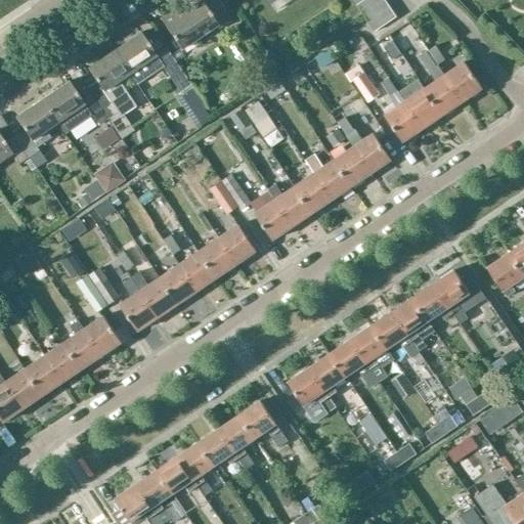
[(217,27),(228,19),(214,0),(200,0),(177,15),(172,8),(159,17),(179,48),(215,25),(217,27)]
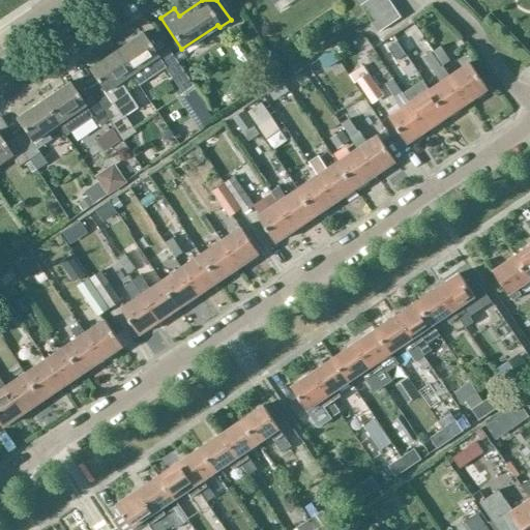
[(272,0),(275,3),(281,11),(296,0),(272,0)]
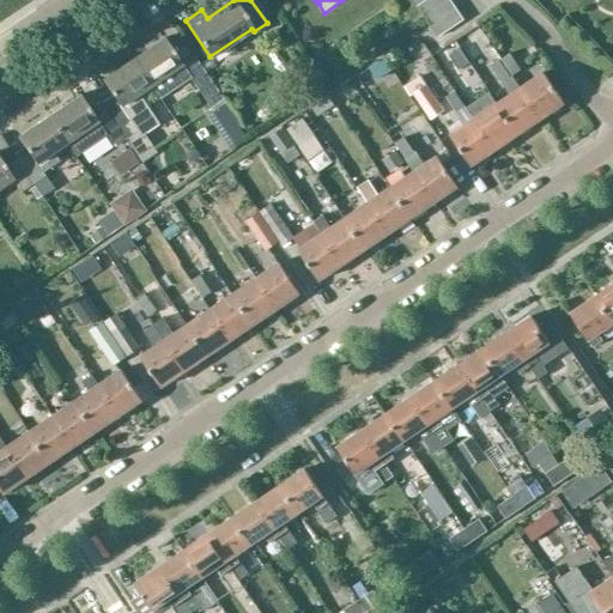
[(414,0),(439,37),(465,20),(450,0),(414,0)]
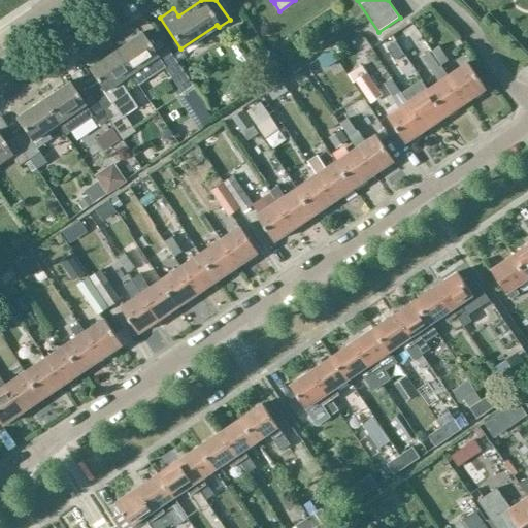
[(527,0),(486,0),(474,12),(517,53),(527,40),(527,0)]
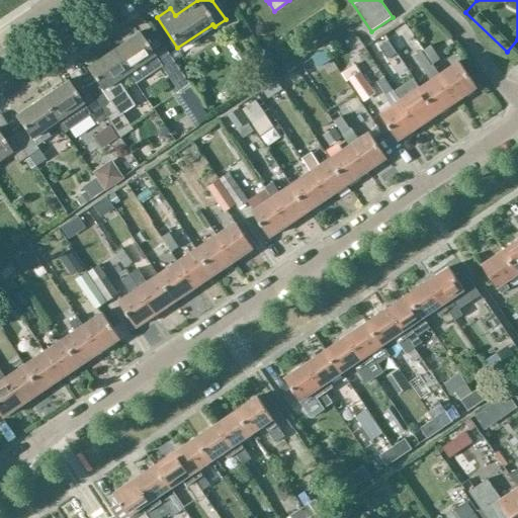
[(110,48),(125,71),(135,84),(160,67),(176,91),(186,84),(162,48),(153,54),(137,30),(110,48)]
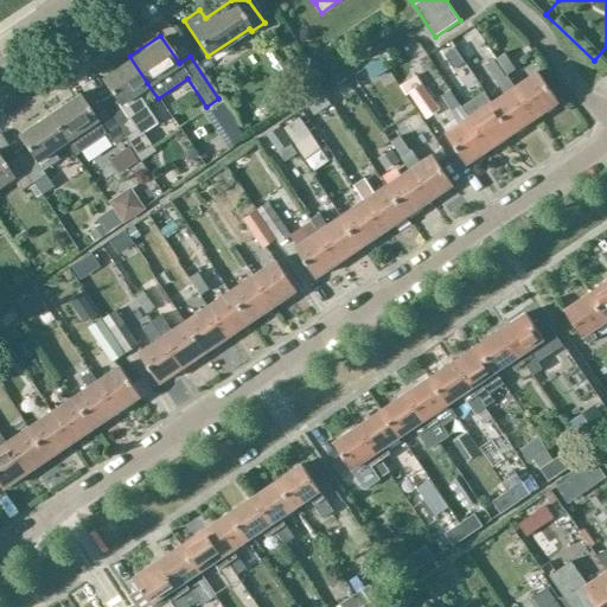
[(464,63),(454,49),(445,56),(454,69),(464,63)]
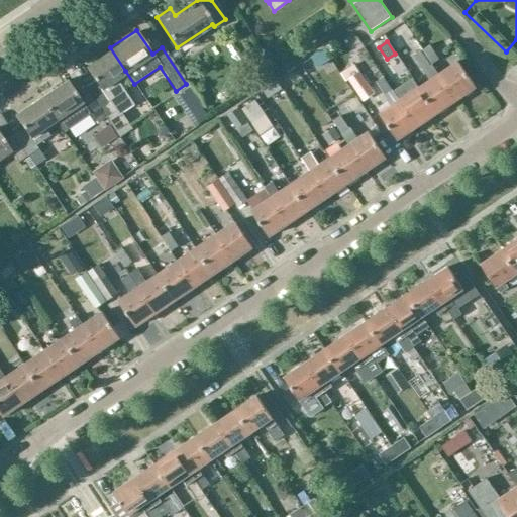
[(424,52),(432,64),(439,59),(430,45),(423,50),(424,52)]
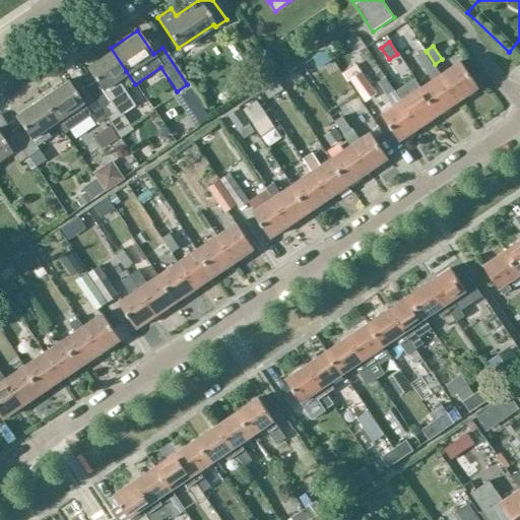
[(83,85),(108,121),(115,132),(128,123),(121,113),(133,105),(115,78),(126,71),(111,48),(85,66),(93,78),(83,85)]
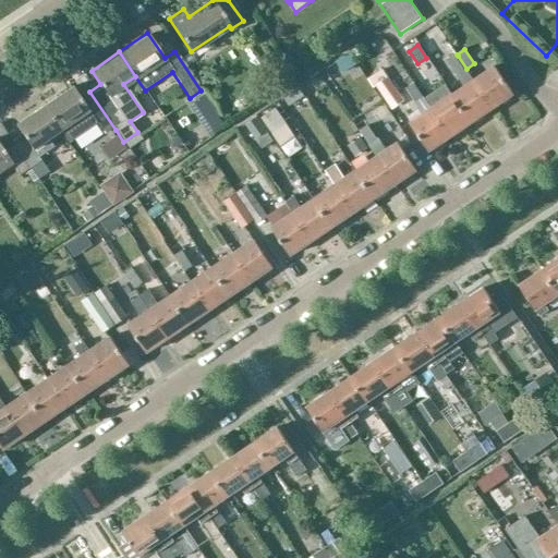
[(349,52),(336,62),(343,73),(356,64),(349,52)]
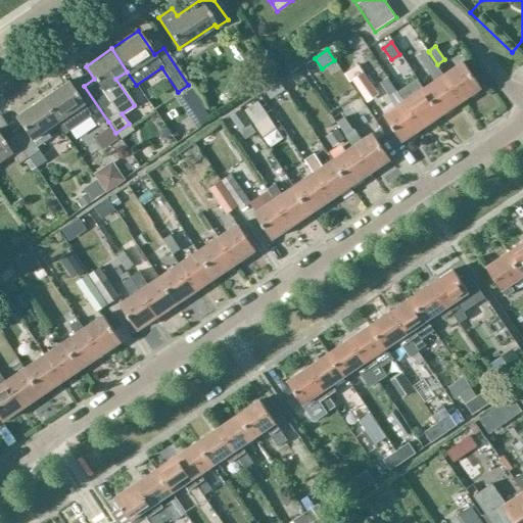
[(463,103),(445,77),(437,64),(429,52),(419,58),(436,83),(425,90),(443,116),(463,103)]
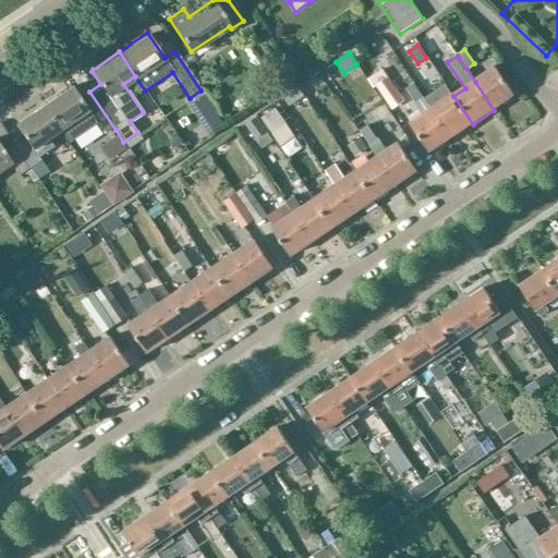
[(475,82),(494,110),(516,96),(496,68),(475,82)]
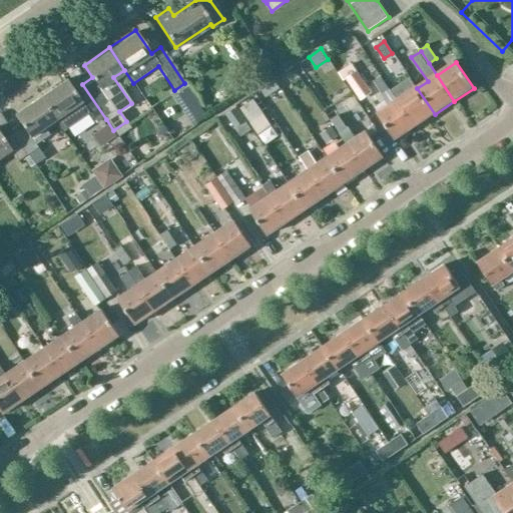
[(346,78),(361,100),(372,93),(357,71),(346,78)]
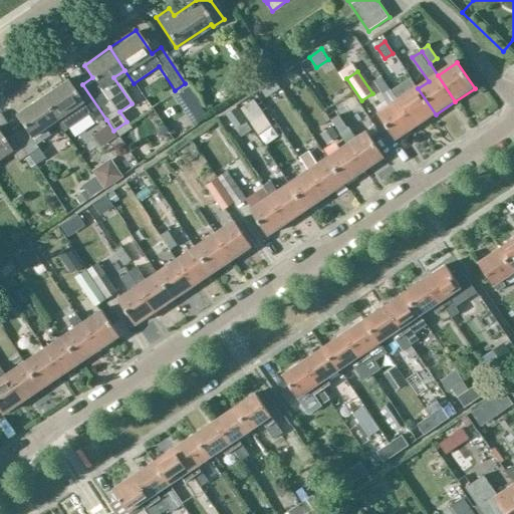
[(381,77),(374,81),(383,94),(382,94),(391,106),(378,114),(397,141),(416,127),(399,101),(391,90),(381,77)]
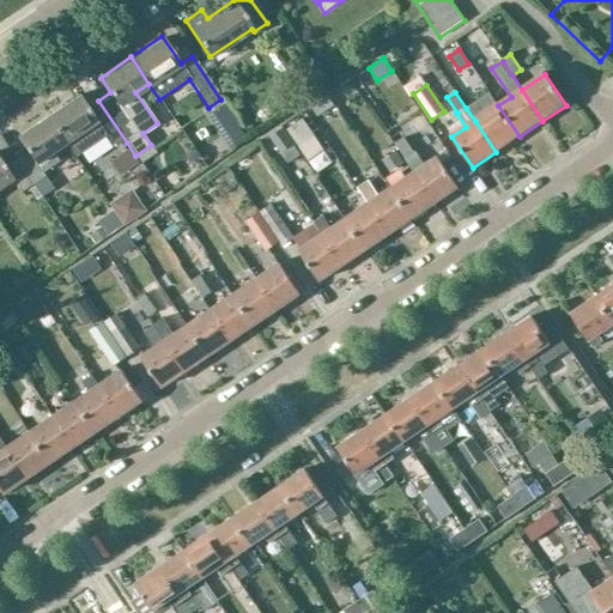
[(77,93),(47,114),(65,141),(74,157),(105,135),(113,147),(123,141),(126,144),(127,143),(98,101),(87,108),(77,93)]
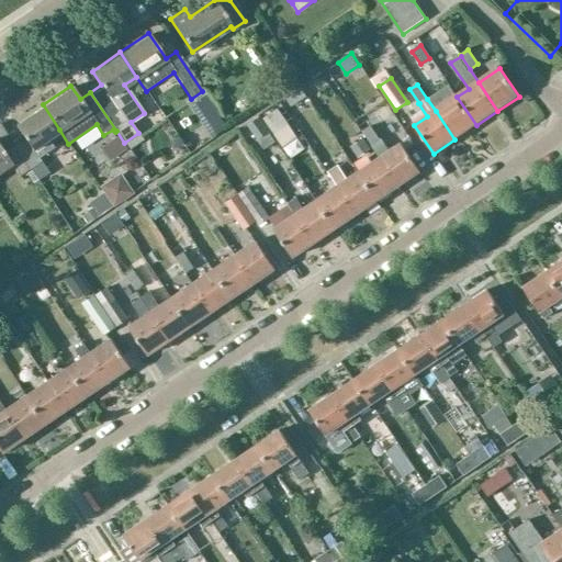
[(301,88),(285,99),(291,108),(306,97),(301,88)]
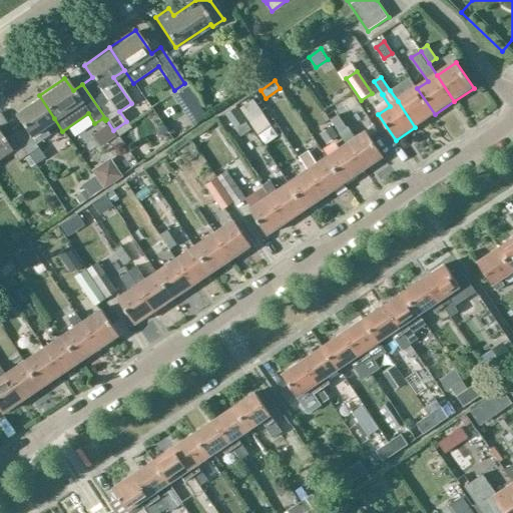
[(435,114),(417,88),(398,101),(415,127),(435,114)]
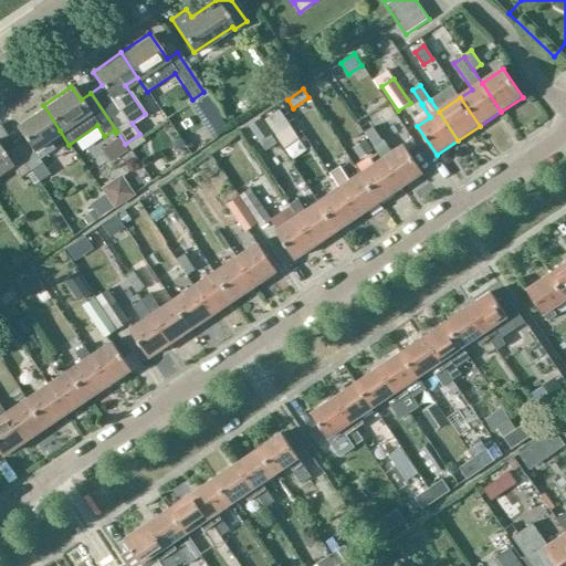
[(60,130),(43,105),(14,124),(23,138),(13,145),(30,171),(37,180),(48,174),(38,159),(53,148),(46,138),(60,130)]
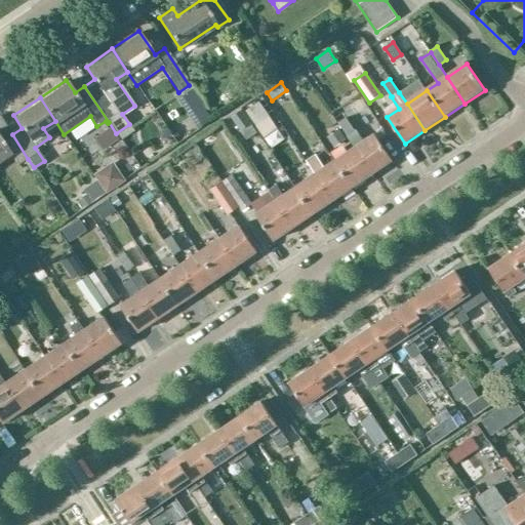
[(202,104),(187,114),(198,129),(212,119),(202,104)]
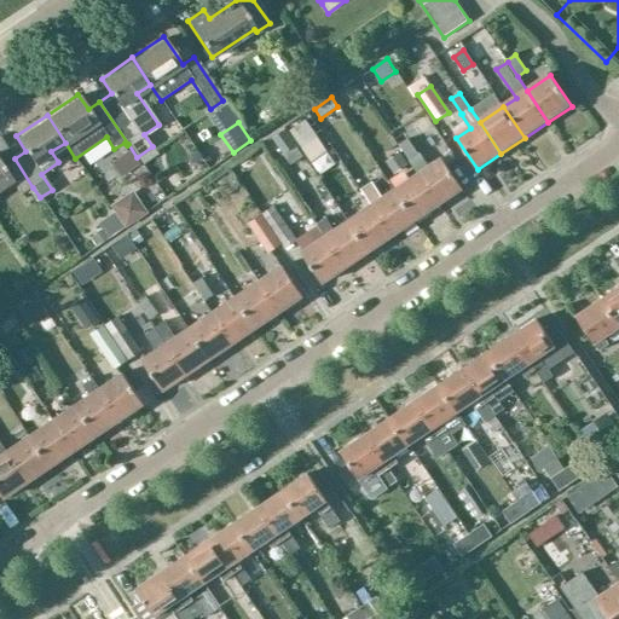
[(296,146),(284,128),(271,138),(283,155),(296,146)]
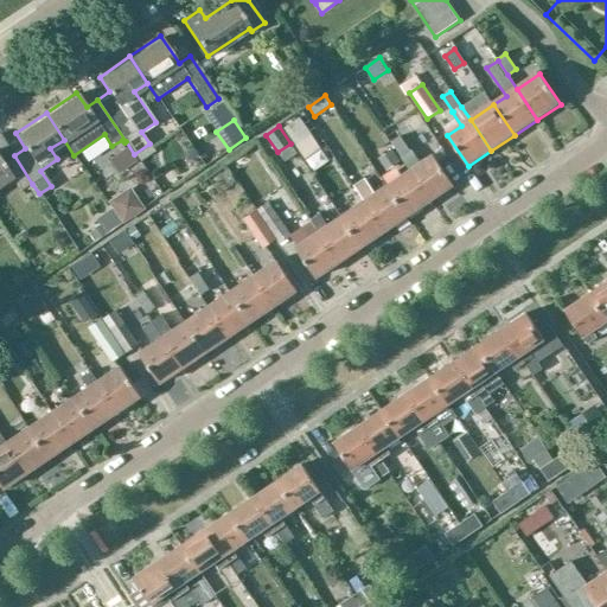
[(305,159),(320,149),(312,135),(295,146),(305,159)]
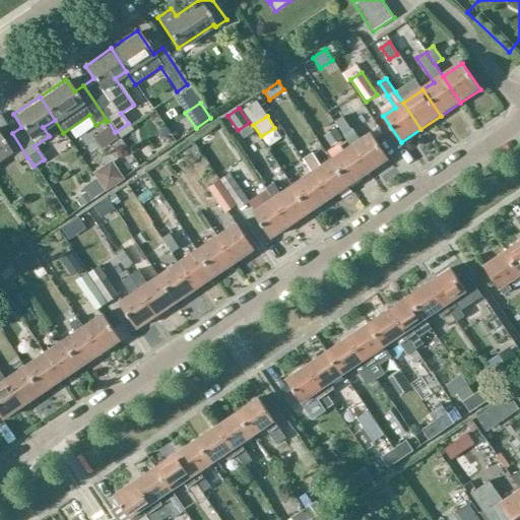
[(342,117),(335,122),(344,134),(351,130),(342,117)]
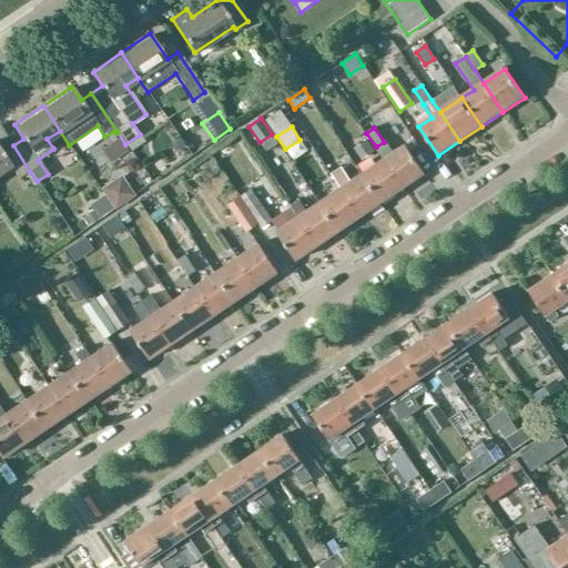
[(384,161),(403,190),(424,175),(405,146),(394,154),(385,141),(384,142),(376,146),(375,148),(384,161)]
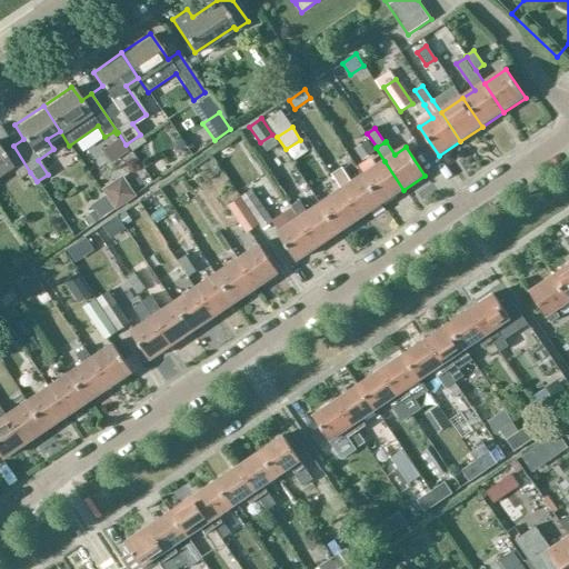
[(368,142),(358,149),(363,158),(373,151),(368,142)]
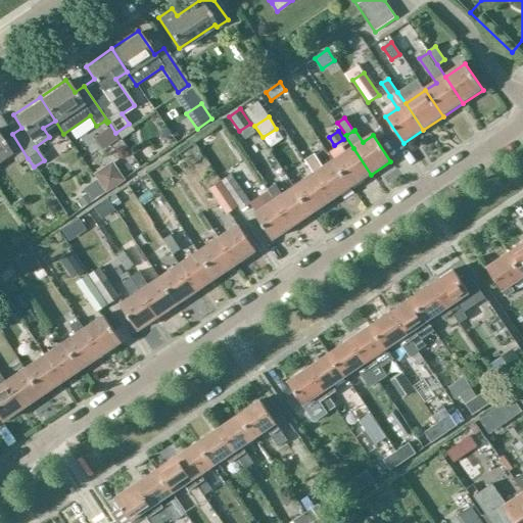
[(0,156),(9,151),(18,165),(28,158),(12,134),(2,141),(0,137),(0,156)]
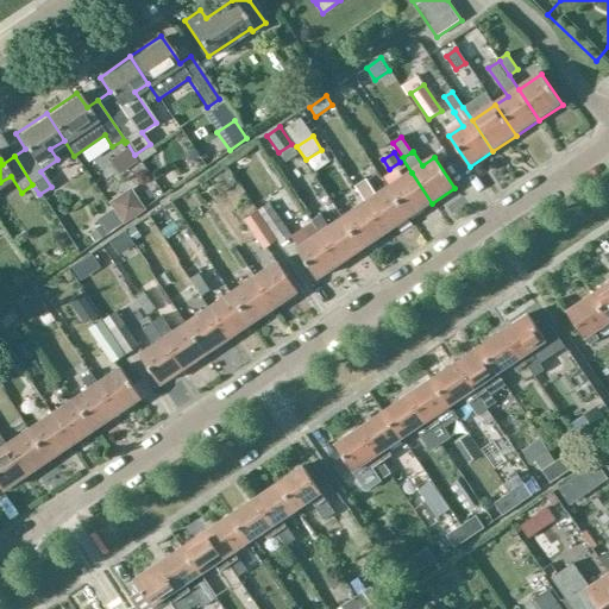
[(388,188),(409,219),(432,203),(412,173),(388,188)]
